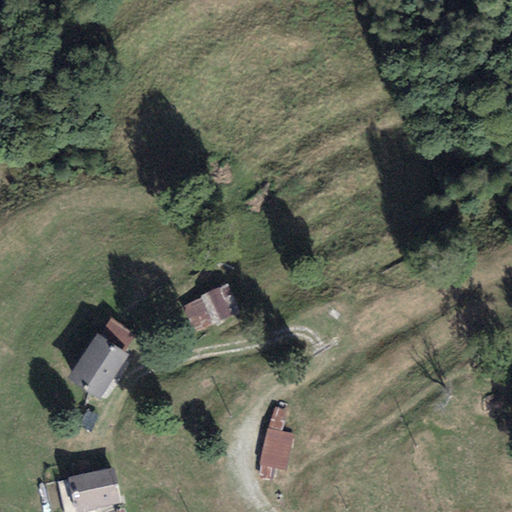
[(202,297),(182,306),(194,334),(241,313),(228,282),(200,294),(202,297)]
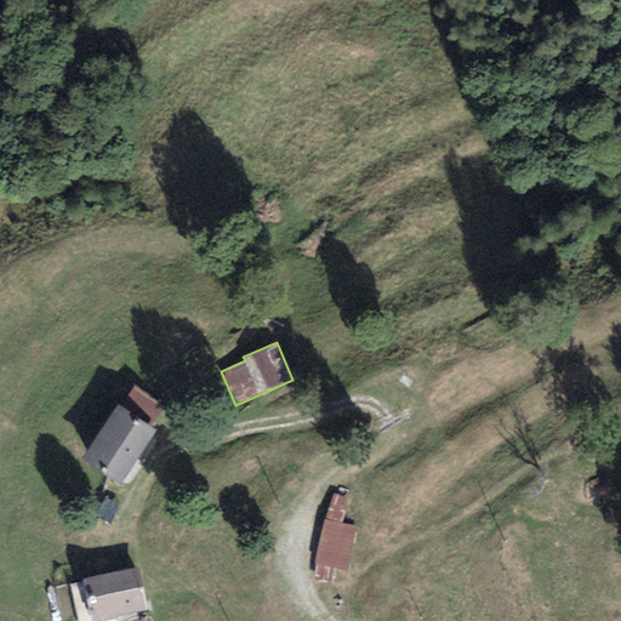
[(134,386),(120,408),(151,427),(165,405),(134,386)]
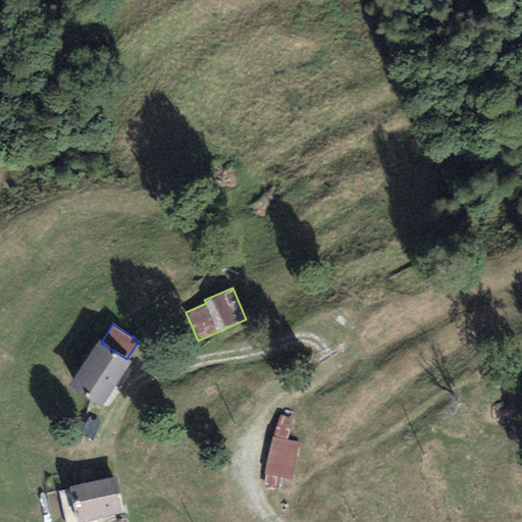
[(101,343),(98,341),(68,385),(100,407),(131,361),(126,359),(101,343)]
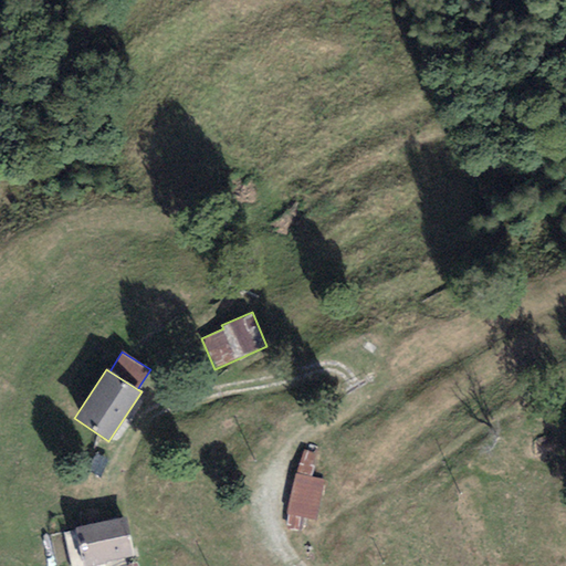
[(318,452),(303,449),(294,474),(310,477),(318,452)]
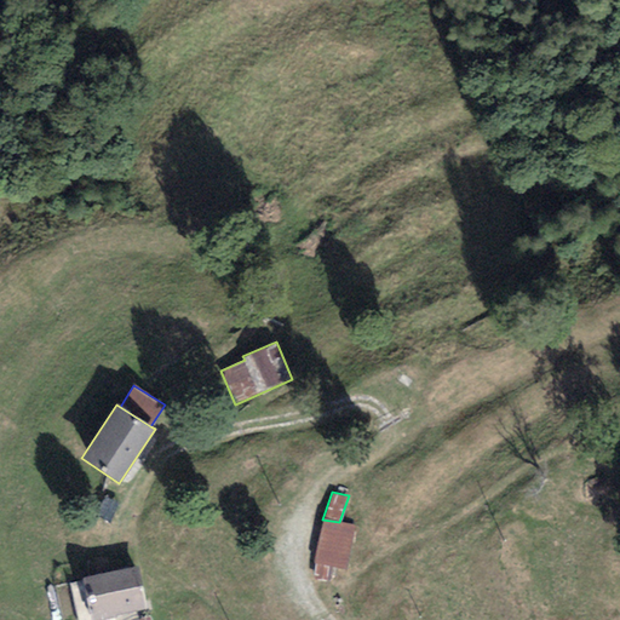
[(355,524),(339,522),(322,520),(314,563),(328,566),(345,568),(355,524)]
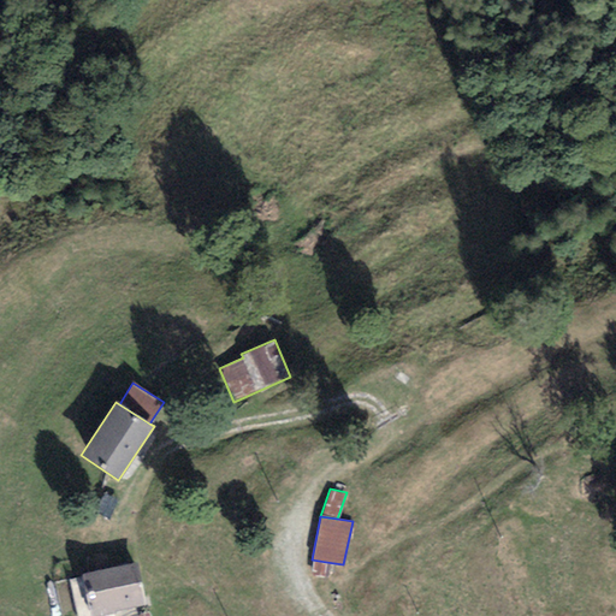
[(325,578),(326,562),(312,560),(312,574),(325,578)]
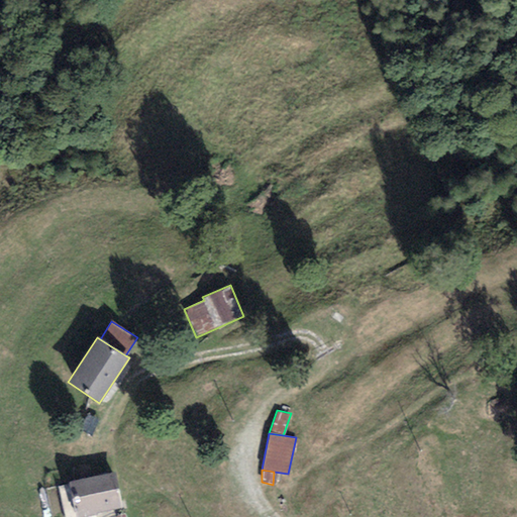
[(115,473),(68,483),(75,516),(86,516),(123,509),(115,473)]
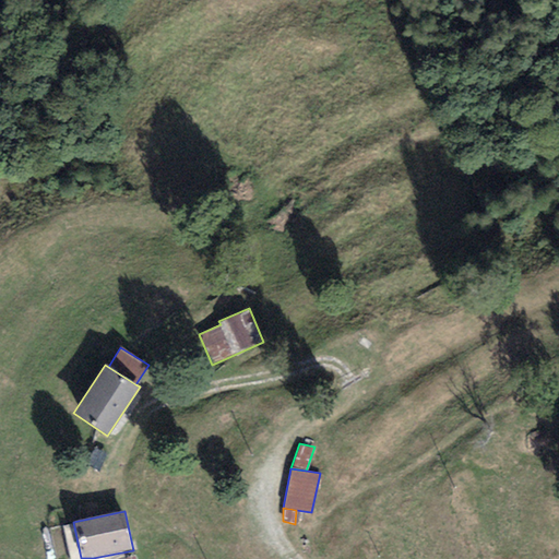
All buildings are outlined.
